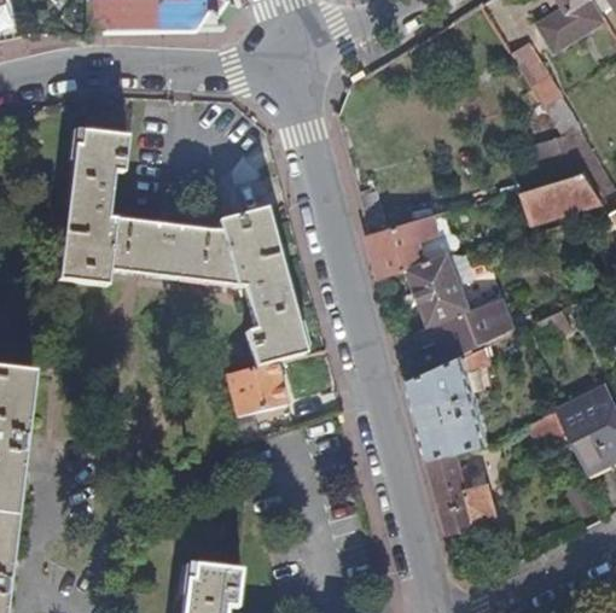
[(0,0),(0,40),(22,35),(10,0),(0,0)]
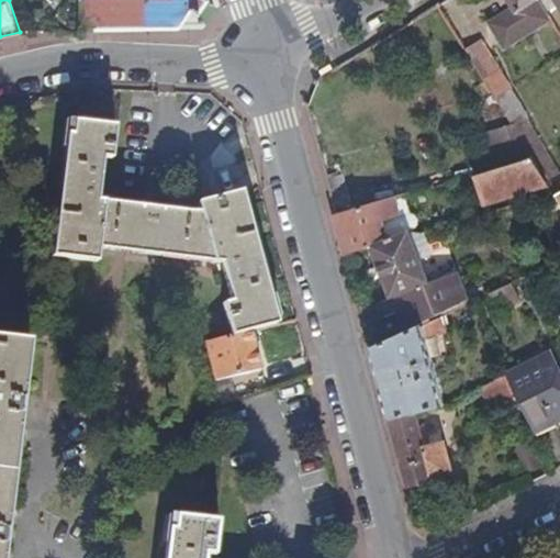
[(80,0),(84,28),(179,28),(191,10),(200,17),(204,9),(210,2),(206,0),(80,0)]
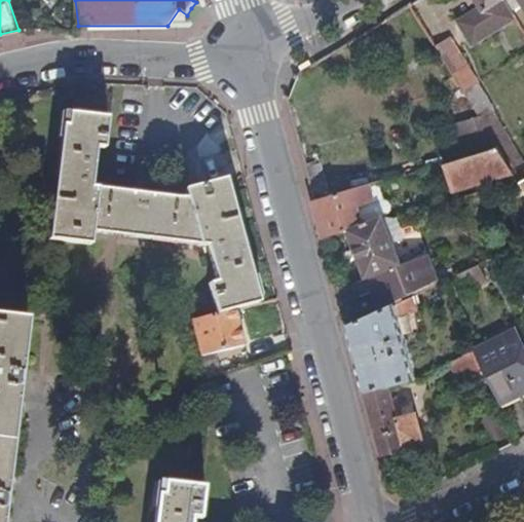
[(477,0),(481,7),(458,22),(475,46),(517,20),(504,0),(477,0)]
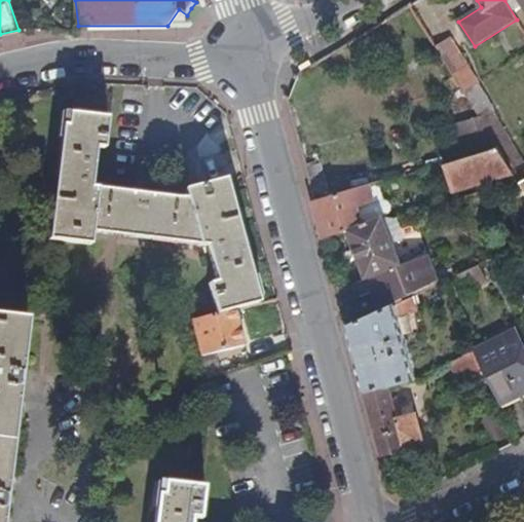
[(453,38),(438,47),(443,53),(480,116),(481,118),(495,110),(495,109),(453,38)]
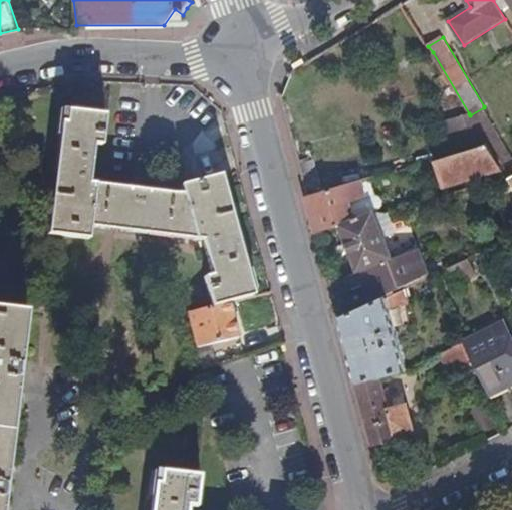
[(231,299),(254,293),(222,171),(182,181),(184,190),(110,180),(91,178),(96,140),(103,140),(108,109),(70,104),(68,115),(63,115),(49,229),(91,235),(92,221),(107,223),(117,225),(204,236),(213,271),(206,273),(213,303),(231,299)]
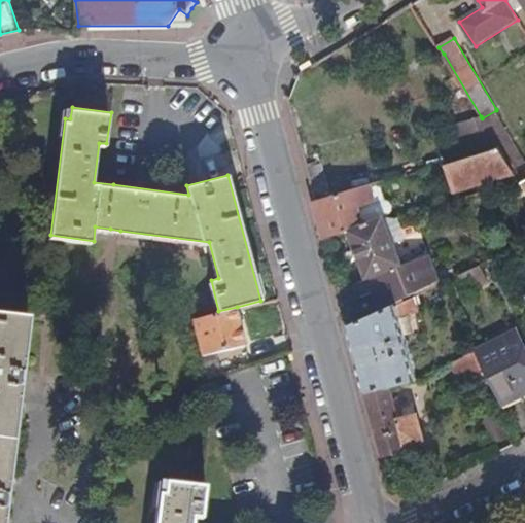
[(524,159),(496,110),(482,118),(499,146),(511,165),(515,171),(516,173),(518,177),(520,181),(522,184),(524,182),(524,159)]
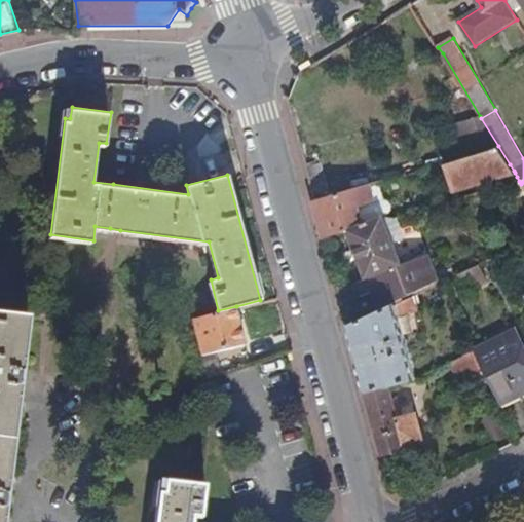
[(382,181),(315,200),(326,237),(349,228),(350,230),(365,224),(363,218),(397,207),(396,206),(428,196),(514,171),(510,164),(498,146),(382,181)]
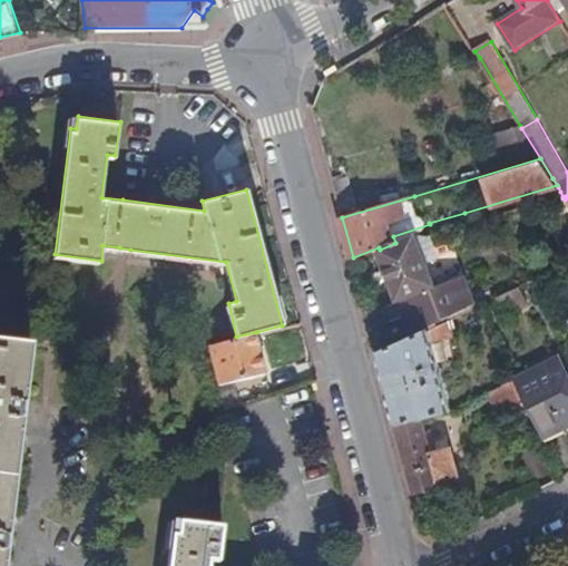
[(453,316),(478,304),(463,272),(436,284),(415,235),(395,243),(380,250),(412,334),(453,316)]
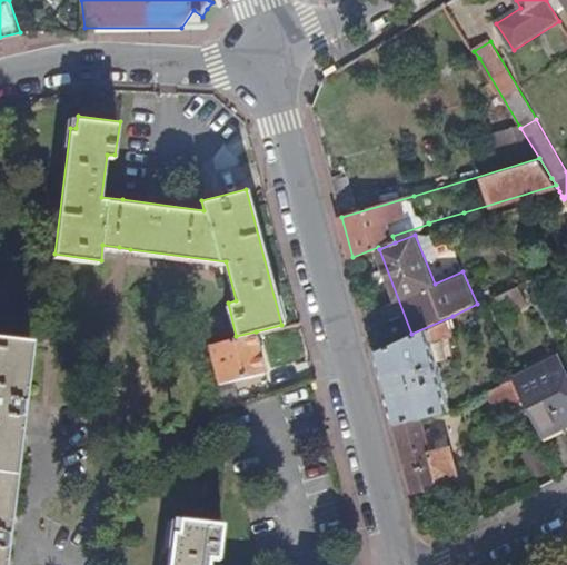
[(398,424),(423,417),(450,410),(433,338),(453,334),(450,327),(455,325),(453,316),(411,334),(377,349),(387,386),(398,424)]
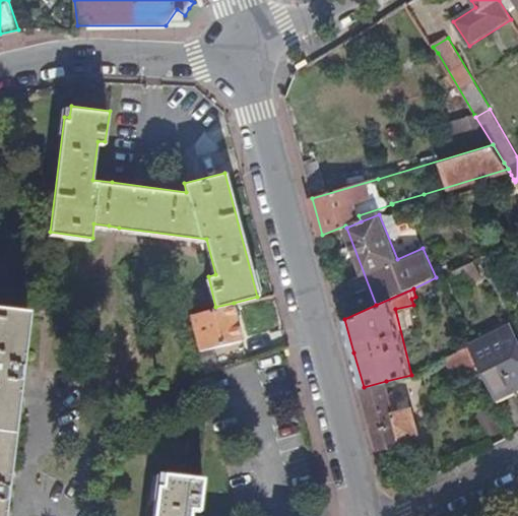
[(192,313),(200,347),(242,338),(234,303),(215,307),(192,313)]
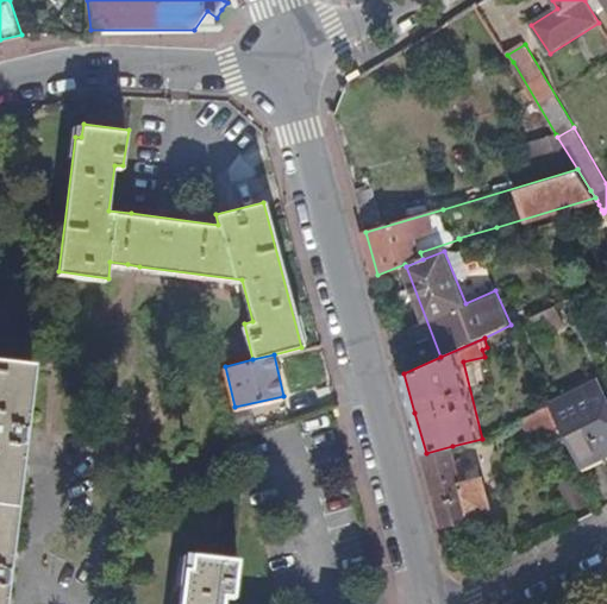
[(0,603),(1,603),(20,460),(33,363),(0,358),(0,603)]
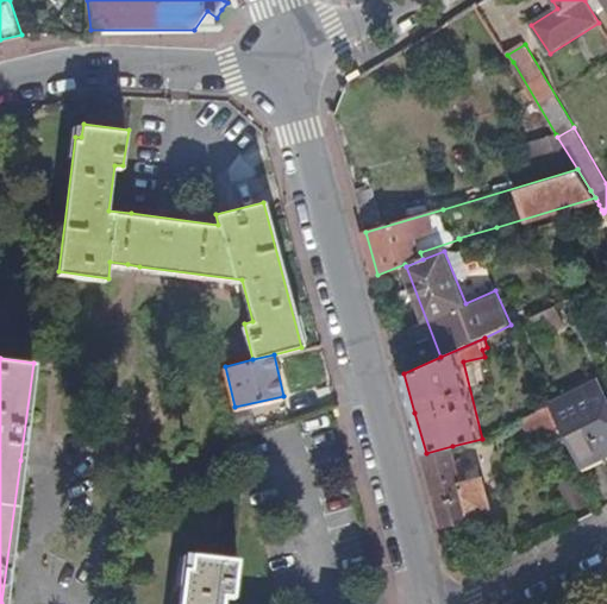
[(561,423),(582,466),(606,453),(606,395),(599,379),(551,403),(561,423)]
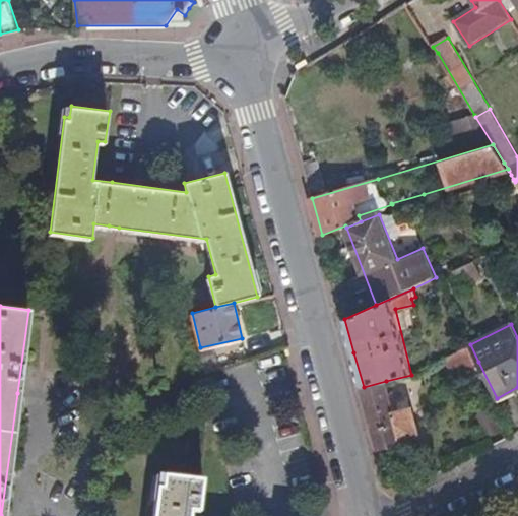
[(478,362),(470,344),(459,350),(447,357),(456,374),(478,362)]
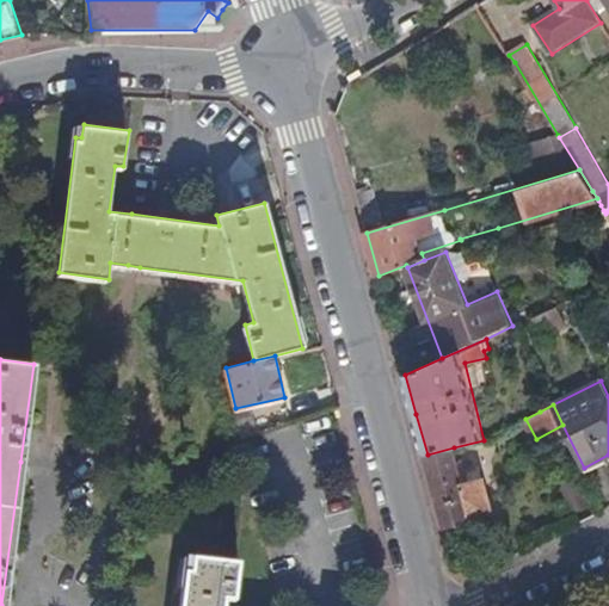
[(241,433),(256,428),(251,410),(237,414),(241,433)]
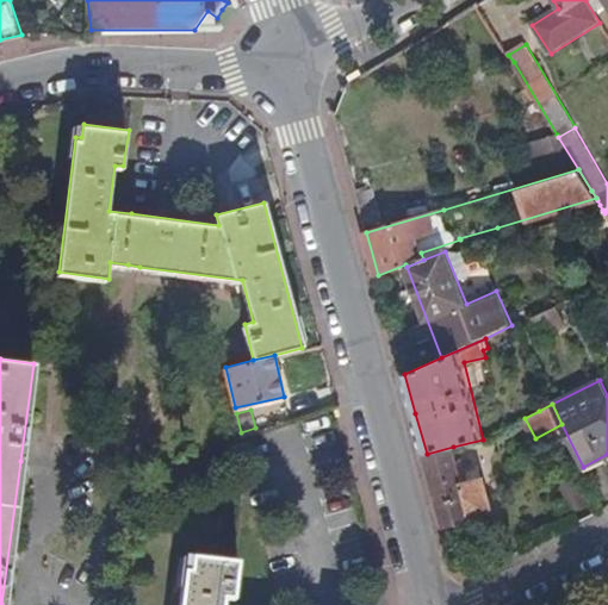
[(441,509),(446,524),(494,511),(483,478),(467,481),(465,473),(460,474),(453,447),(427,454),(441,509)]
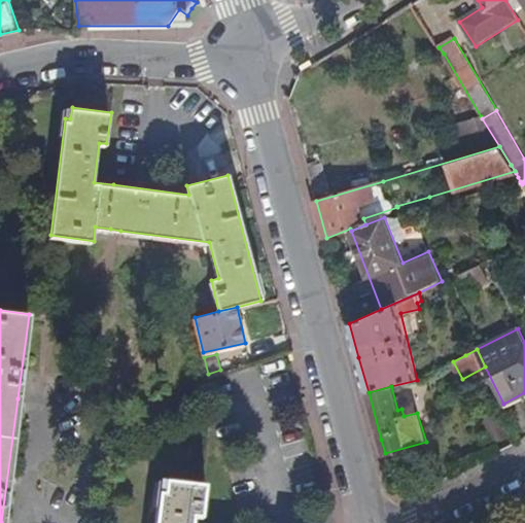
[(486,419),(497,442),(511,434),(500,412),(486,419)]
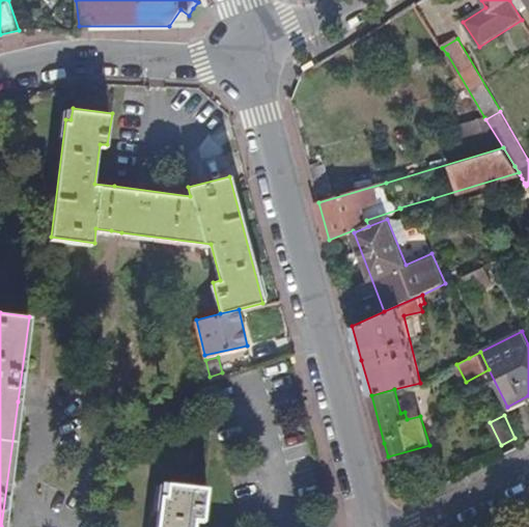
[(193,526),(195,517),(203,518),(207,487),(165,481),(159,526),(193,526)]
